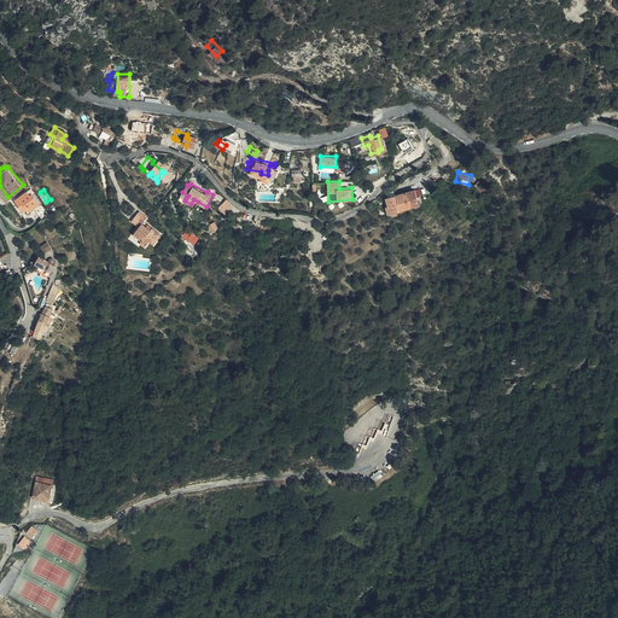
[(417,207),(414,191),(384,198),(388,214),(417,207)]
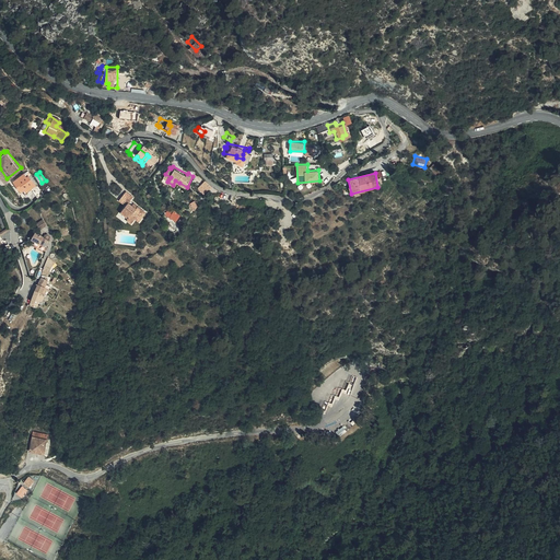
[(21,176),(15,179),(24,191),(32,187),(25,178),(24,179),(21,176)]
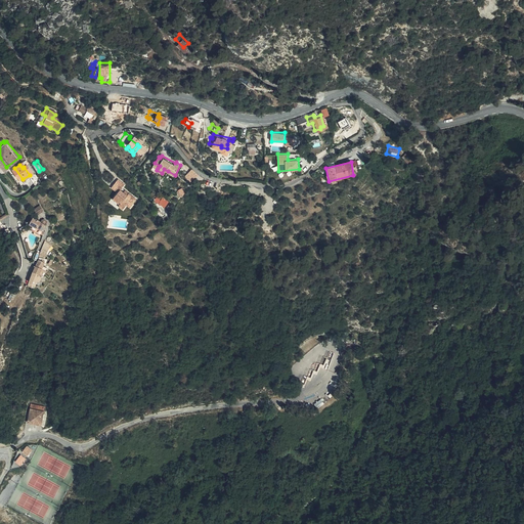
[(23,179),(14,168),(11,171),(17,179),(18,179),(19,181),(23,179)]
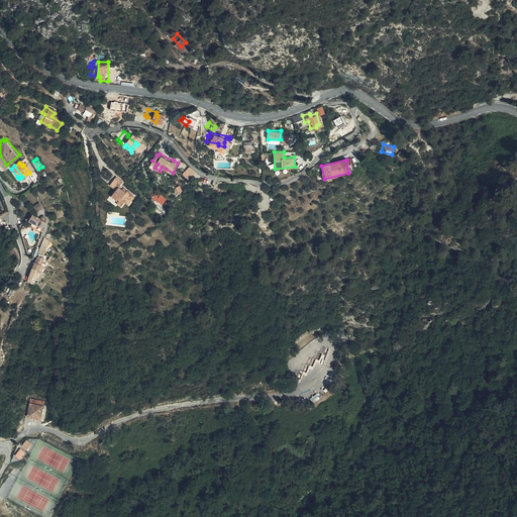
[(190,166),(184,172),(190,178),(196,173),(190,166)]
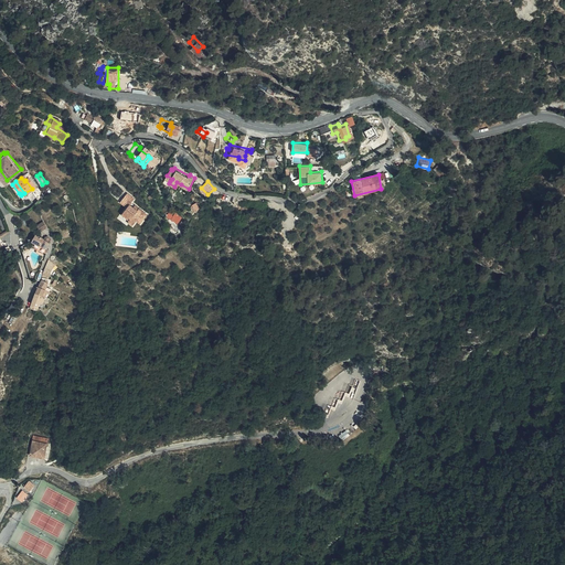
[(138,205),(130,199),(129,201),(120,195),(123,193),(125,189),(118,183),(112,193),(118,198),(113,204),(117,208),(120,210),(119,212),(124,216),(127,211),(131,214),(138,205)]
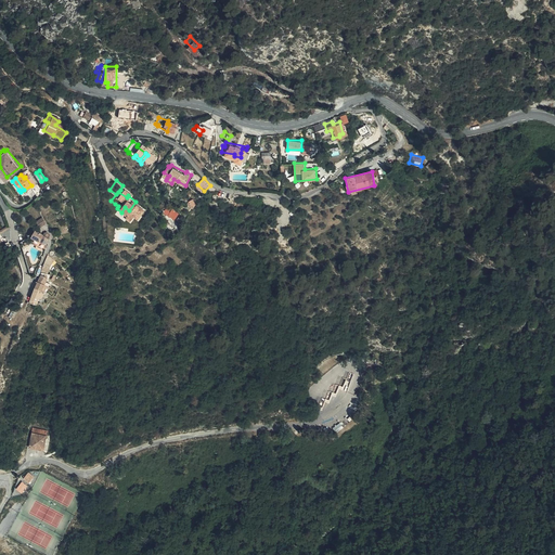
[(175,209),(167,207),(164,213),(171,216),(175,218),(179,213),(175,209)]
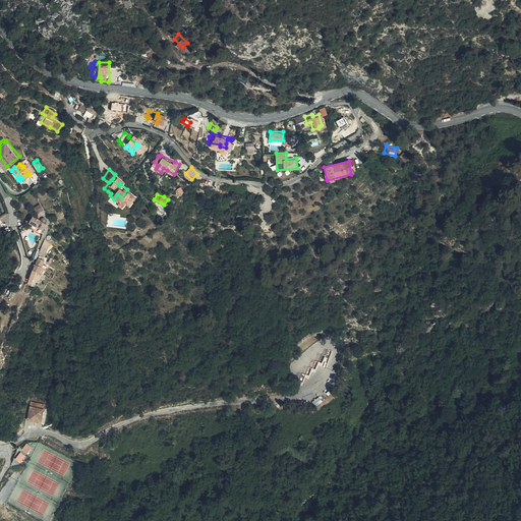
[(38,219),(42,220),(43,219),(35,216),(32,223),(36,225),(38,219)]
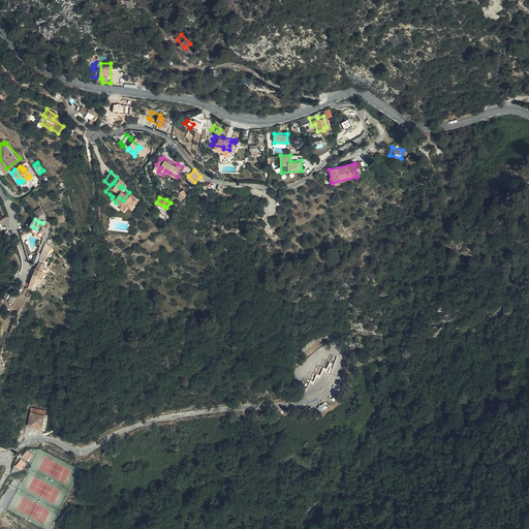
[(44,237),(45,234),(44,234),(48,225),(42,223),(38,222),(36,228),(34,232),(44,237)]
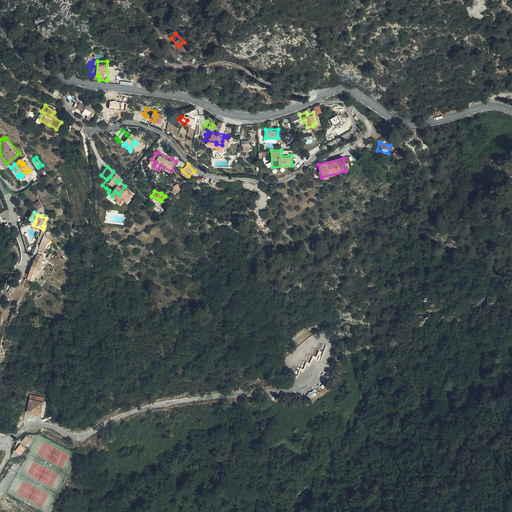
[(45,235),(41,244),(46,246),(47,242),(50,239),(45,235)]
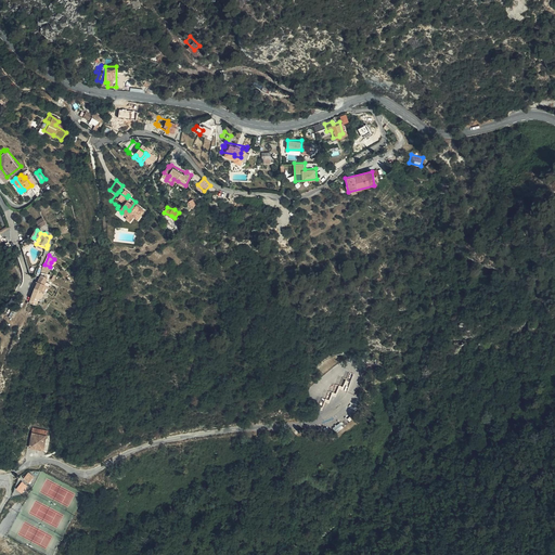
[(39,278),(44,280),(49,272),(42,269),(39,278)]
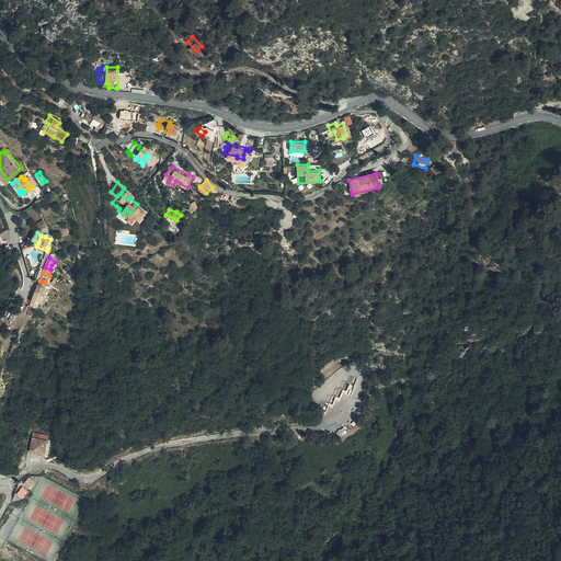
[(36,286),(43,289),(45,283),(39,281),(38,283),(36,286)]
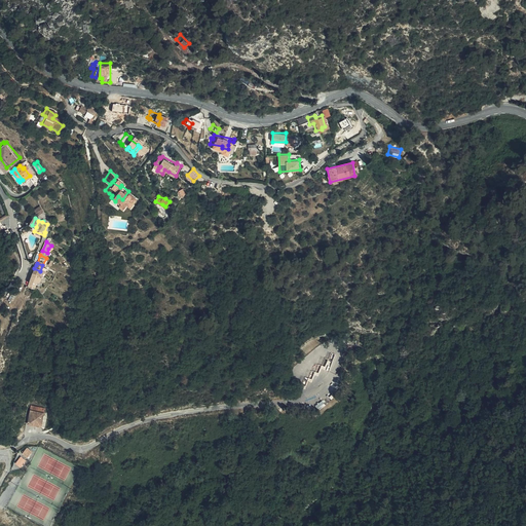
[(38,276),(40,271),(34,268),(32,275),(29,282),(35,285),(38,276)]
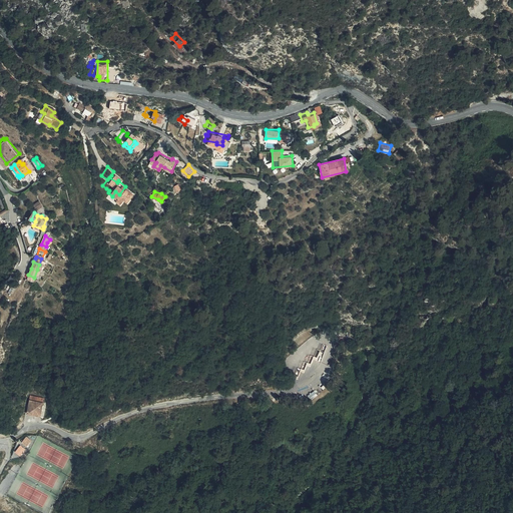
[(23,282),(30,286),(32,282),(34,278),(28,275),(26,275),(23,282)]
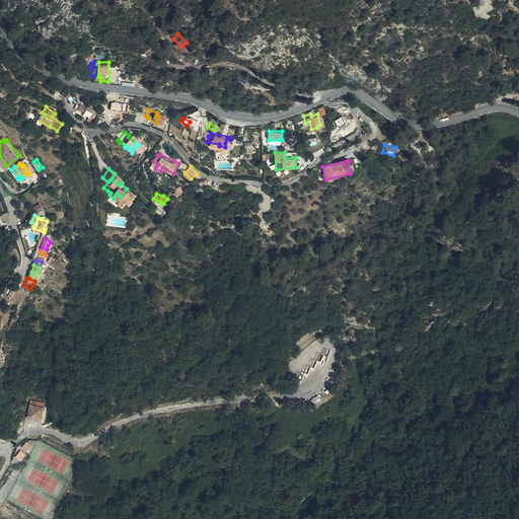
[(30,404),(27,422),(41,424),(42,424),(44,406),(30,404)]
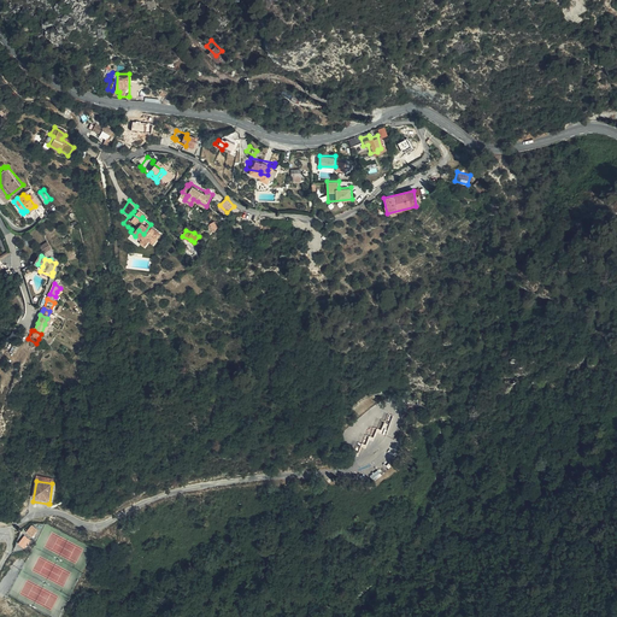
[(33,538),(37,530),(30,526),(25,533),(33,538)]
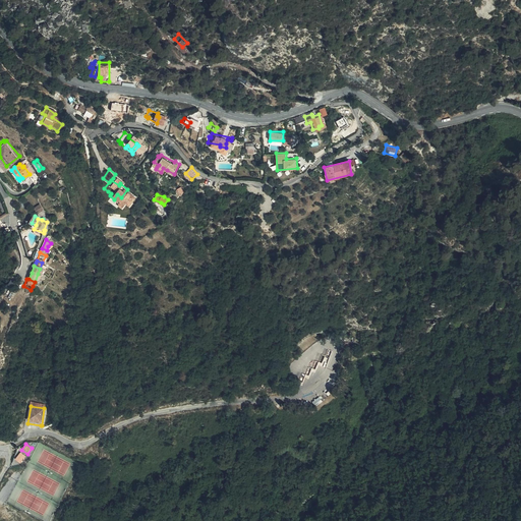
[(21,451),(15,459),(21,462),(26,455),(21,451)]
